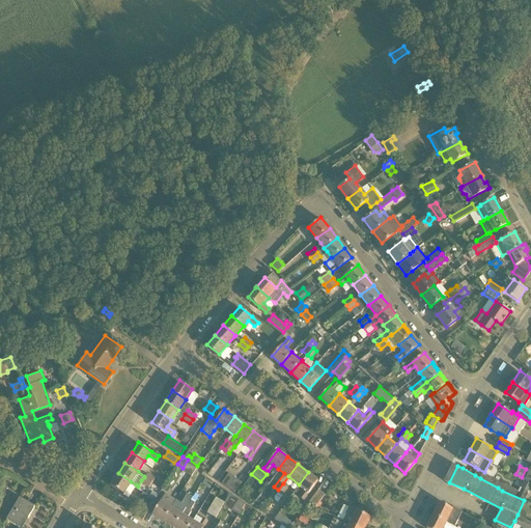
[(151,482),(155,477),(147,472),(144,476),(144,477),(151,482)]
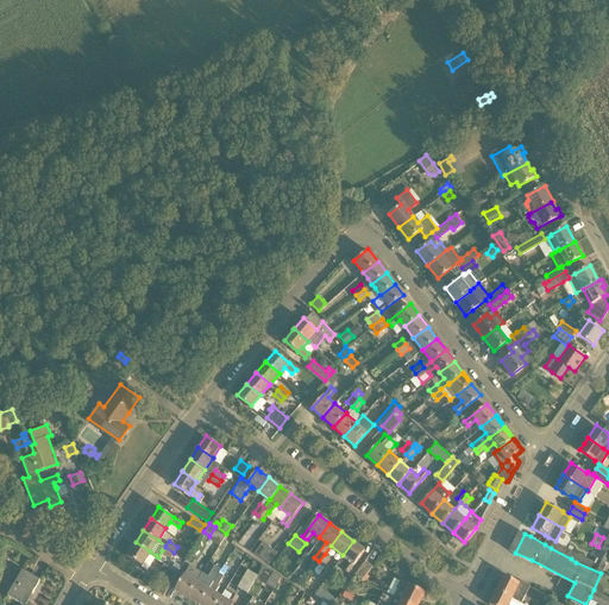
[(269,562),(277,550),(263,541),(255,552),(269,562)]
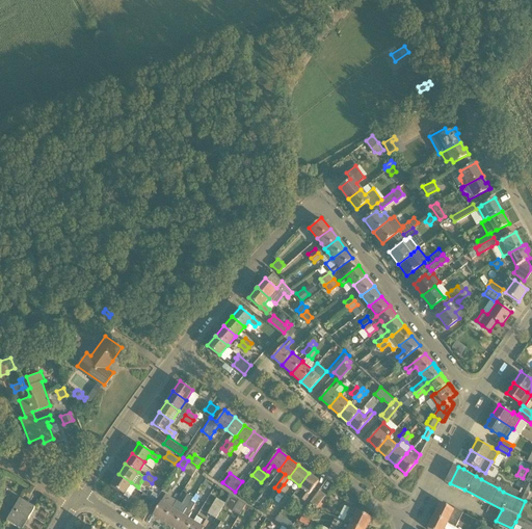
[(304,500),(319,480),(309,473),(299,485),(306,490),(300,497),(304,500)]
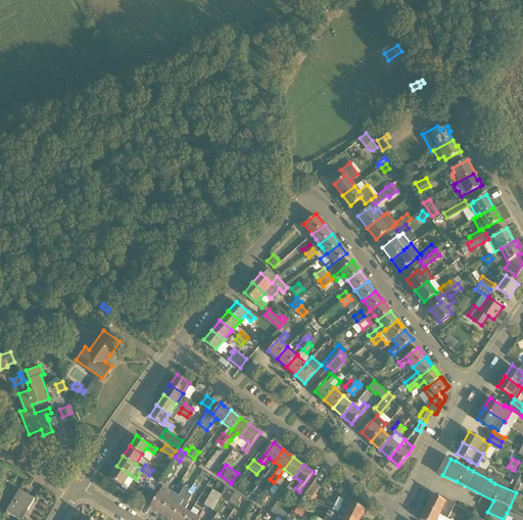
[(477,465),(473,471),(490,480),(494,483),(498,477),(477,465)]
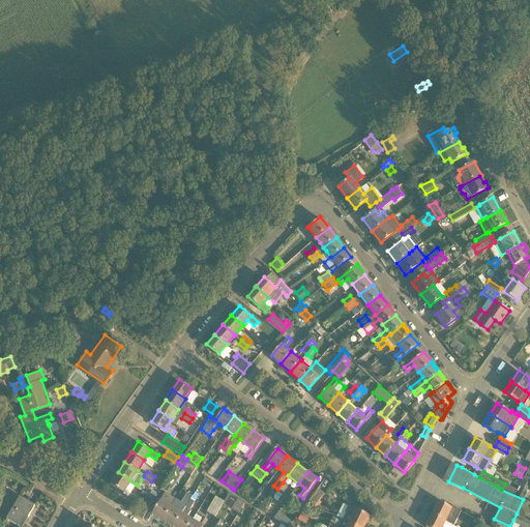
[(114,477),(111,484),(123,492),(128,495),(135,485),(136,484),(130,480),(118,472),(114,477)]
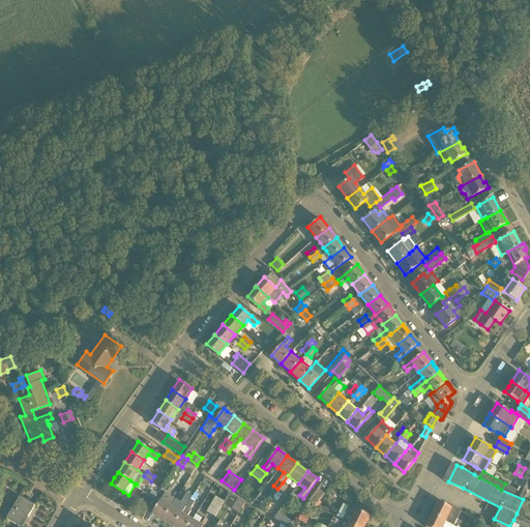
[(205,475),(202,480),(209,485),(212,479),(205,475)]
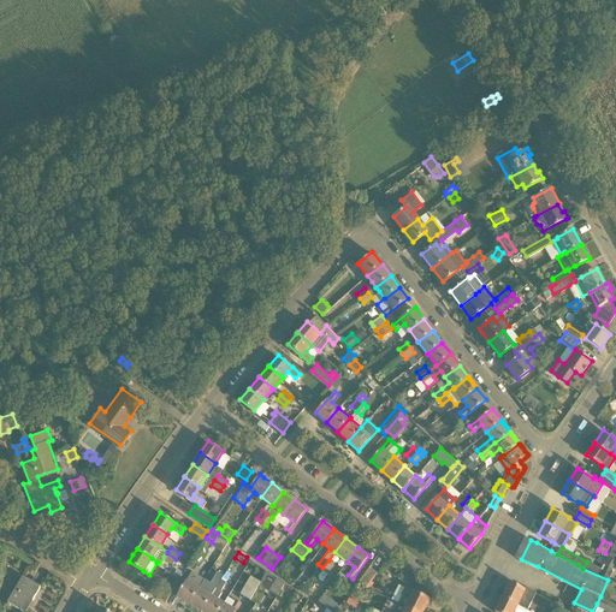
[(167,553),(164,557),(173,563),(176,559),(167,553)]
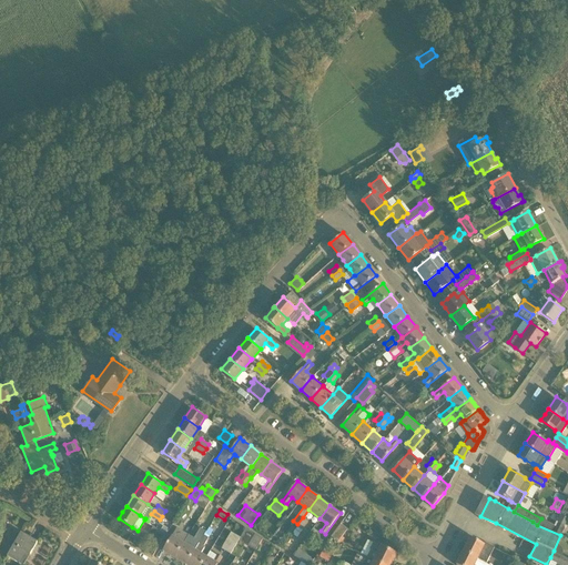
[(303,527),(307,521),(303,517),(297,524),(303,527)]
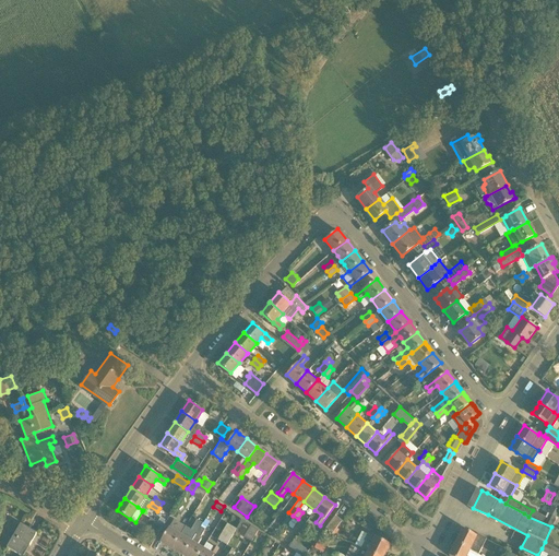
[(550,512),(546,521),(551,524),(552,522),(555,521),(556,518),(555,517),(556,515),(550,512)]
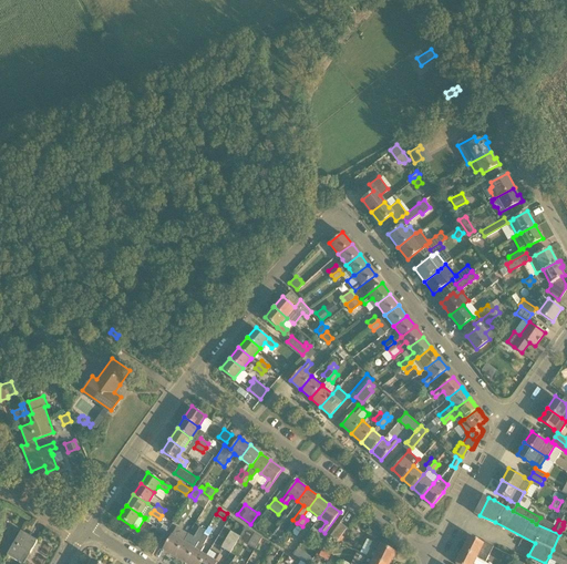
[(338,540),(347,526),(339,522),(330,534),(338,540)]
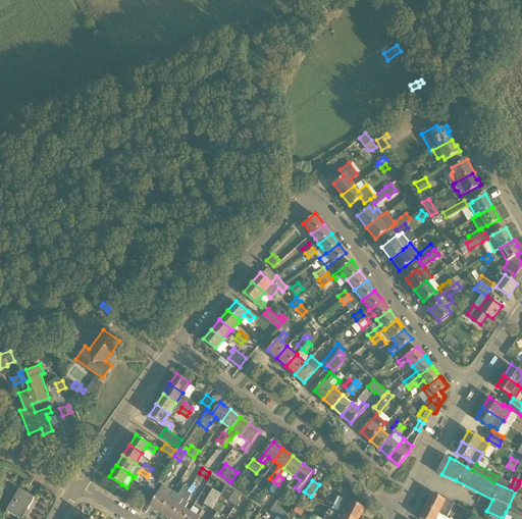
[(146,499),(151,490),(152,488),(151,488),(148,486),(141,481),(135,491),(146,499)]
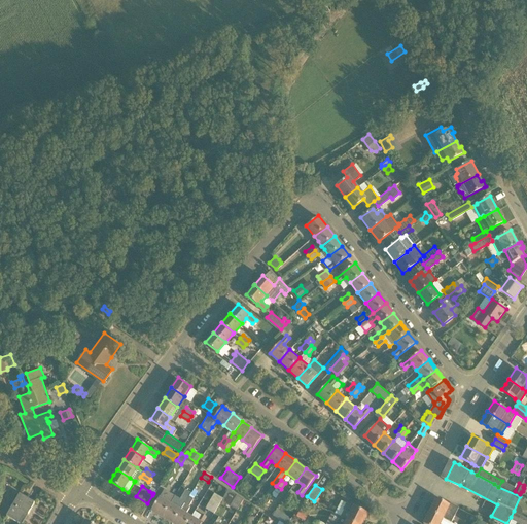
[(276,486),(272,492),(276,495),(281,489),(276,486)]
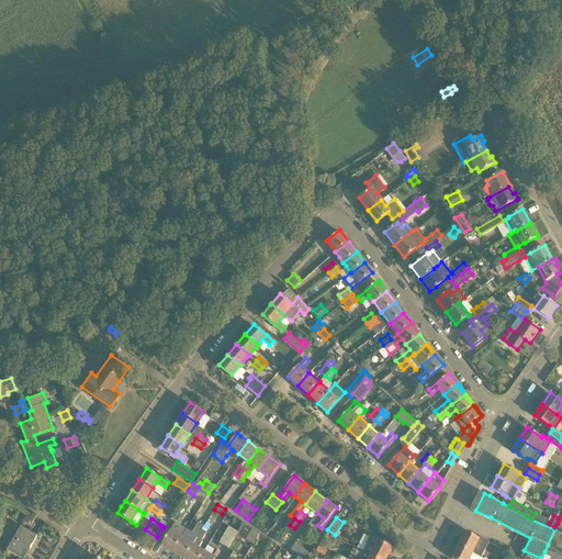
[(238,530),(237,533),(246,538),(253,543),(259,532),(244,521),(238,530)]
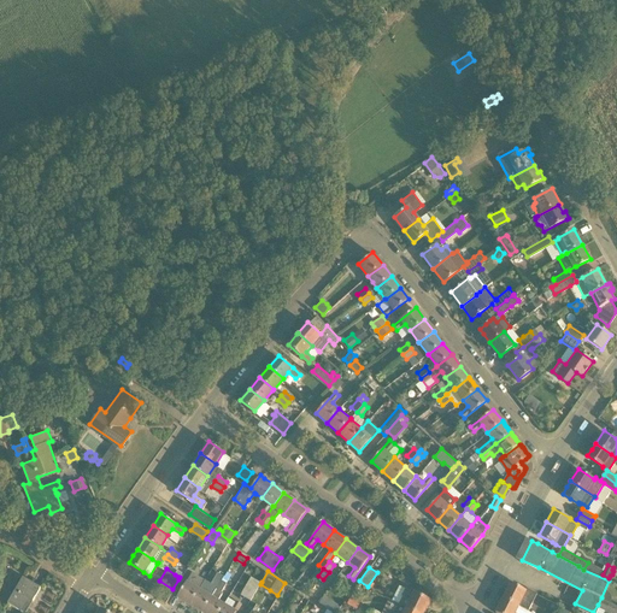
[(186,581),(177,596),(189,603),(199,588),(204,579),(192,572),(186,581)]
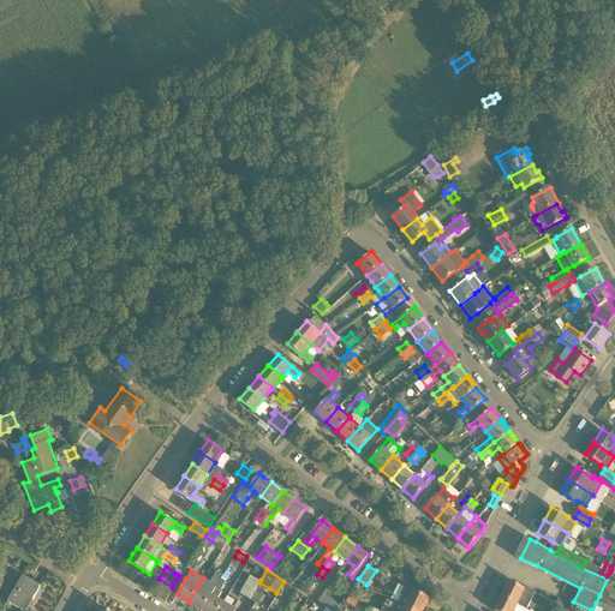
[(220,577),(221,577),(224,573),(218,570),(210,582),(215,586),(220,577)]
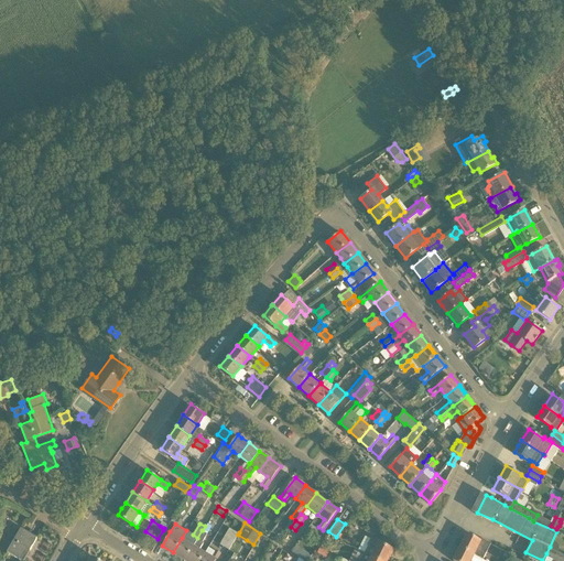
[(38,536),(21,527),(7,550),(20,559),(28,547),(30,548),(38,536)]
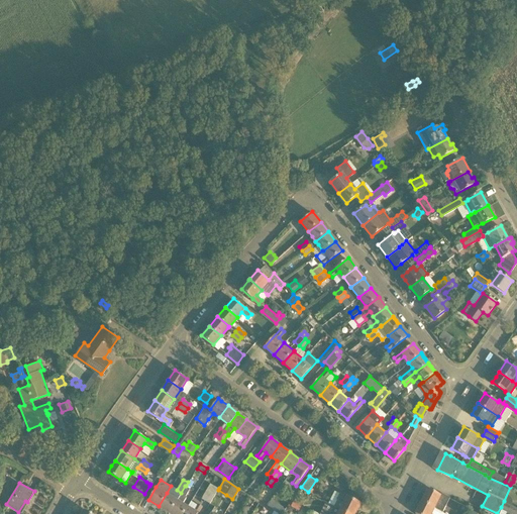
[(218,490),(219,488),(210,483),(202,497),(211,502),(218,490)]
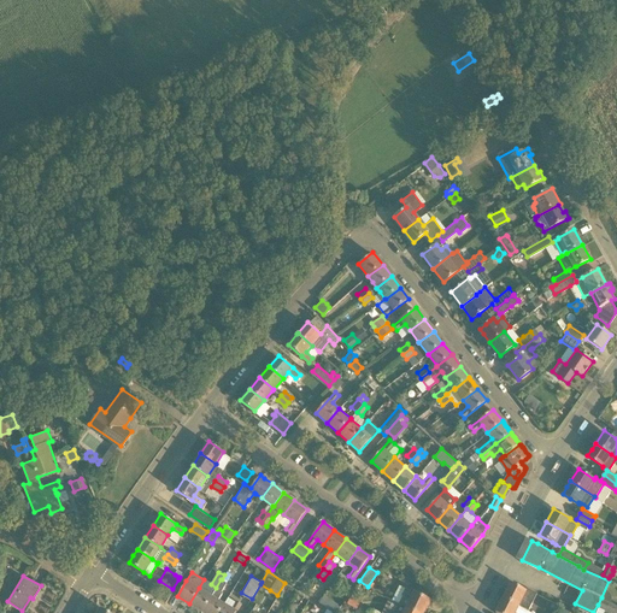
[(204,612),(218,612),(224,603),(218,600),(223,591),(222,590),(227,582),(222,579),(221,579),(216,588),(211,595),(201,612),(204,612)]
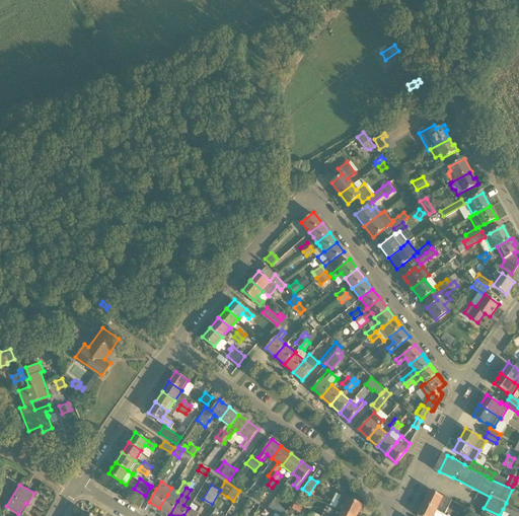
[(444,512),(451,498),(443,494),(442,496),(430,490),(424,502),(436,508),(444,512)]
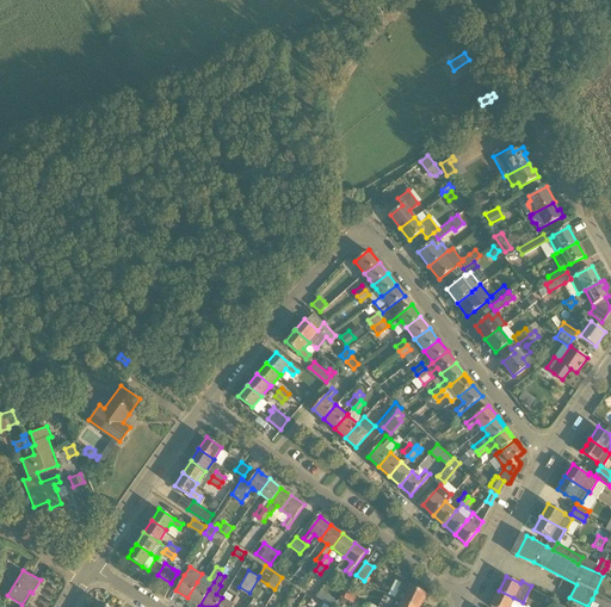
[(400,589),(395,596),(417,606),(418,606),(423,599),(426,594),(414,588),(401,581),(397,588),(400,589)]
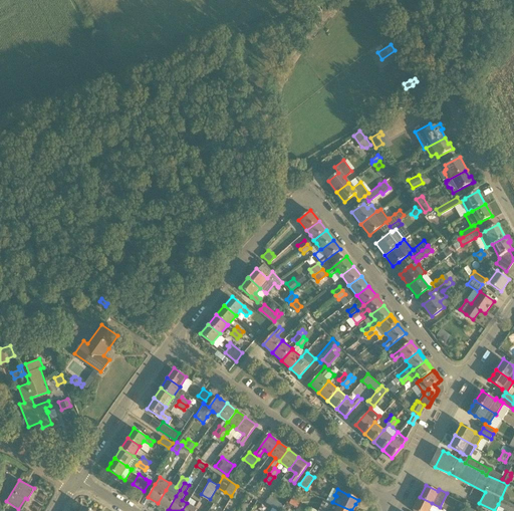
[(176,496),(170,493),(166,490),(158,503),(168,510),(176,496)]
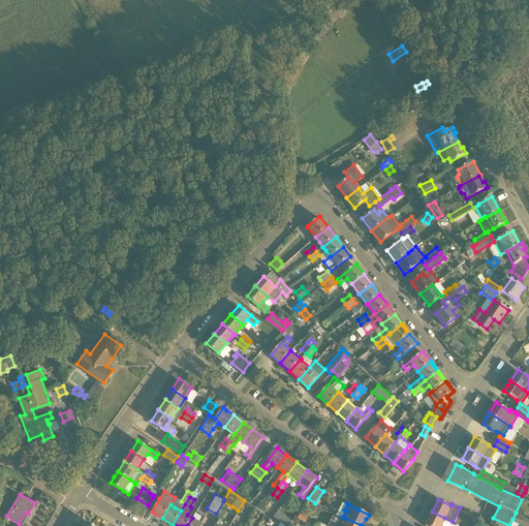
[(298,517),(307,522),(309,518),(308,514),(302,511),(298,517)]
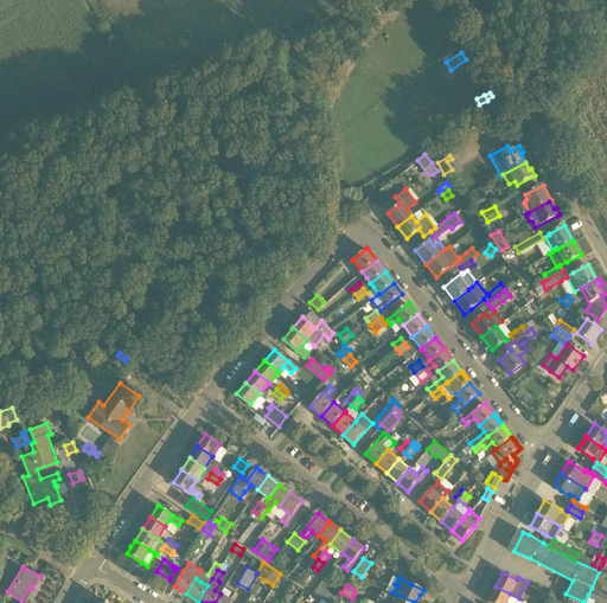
[(506,602),(505,602),(510,594),(496,587),(487,601),(491,602),(506,602)]
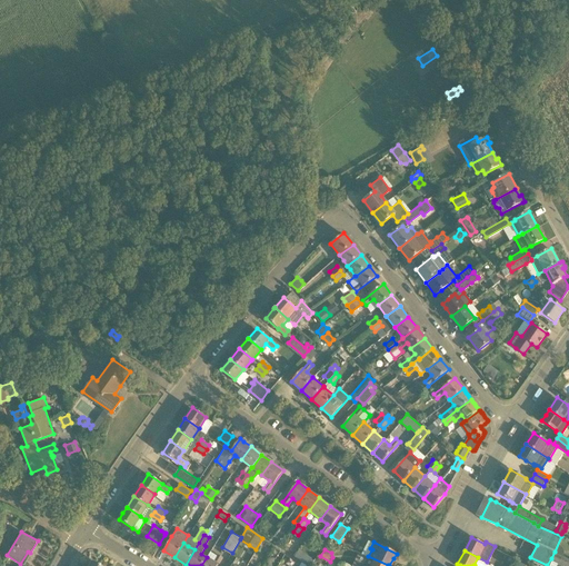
[(568,565),(568,558),(555,552),(551,557),(551,558),(568,565)]
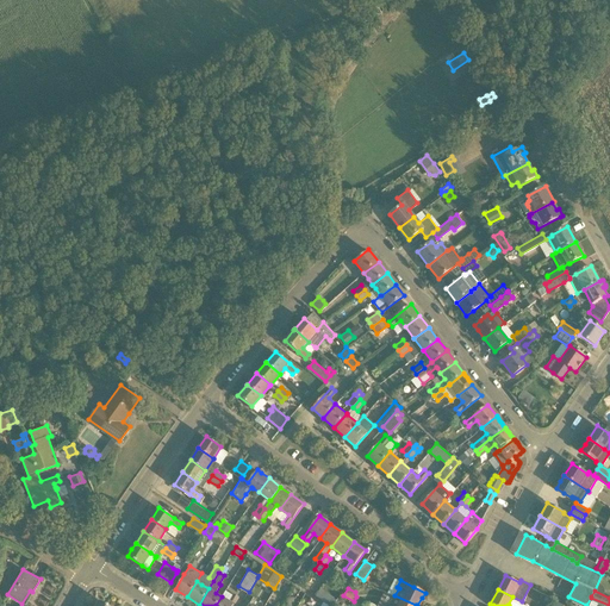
[(231,605),(234,604),(238,595),(234,592),(229,600),(222,597),(216,605),(231,605)]
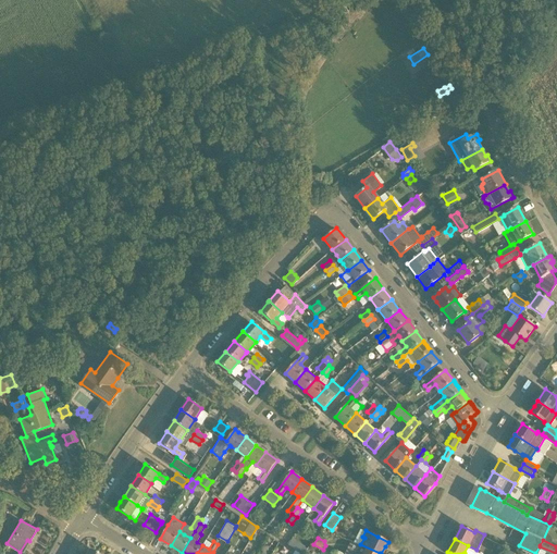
[(299,541),(295,546),(301,551),(306,545),(299,541)]
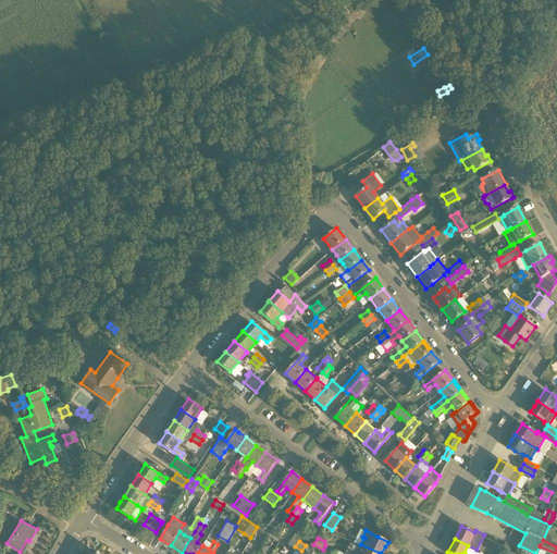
[(380,553),(360,544),(360,545),(354,542),(351,541),(344,553),(380,553)]
